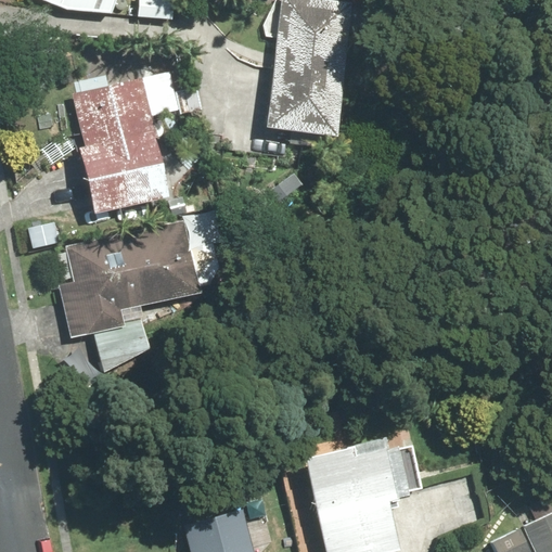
[(352,4),(317,0),(280,0),(266,127),(336,136),(352,4)]
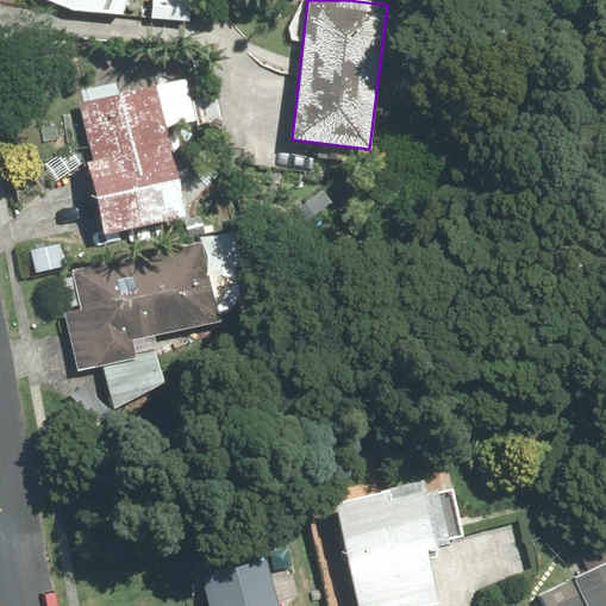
[(158,87),(80,105),(93,160),(85,162),(102,236),(183,216),(168,154),(175,152),(158,87)]
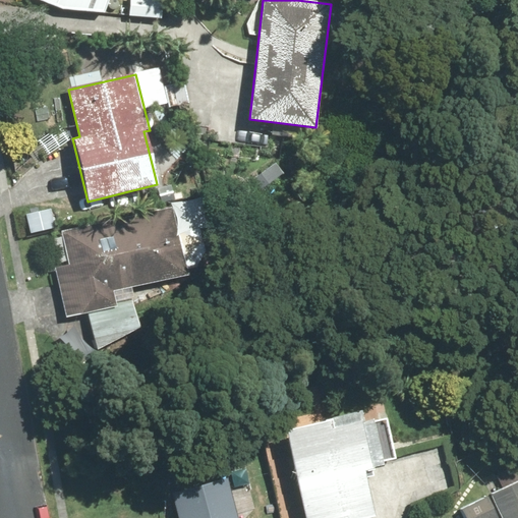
[(173,209),(61,233),(68,267),(56,269),(66,319),(89,313),(96,346),(142,336),(132,288),(188,277),(173,209)]
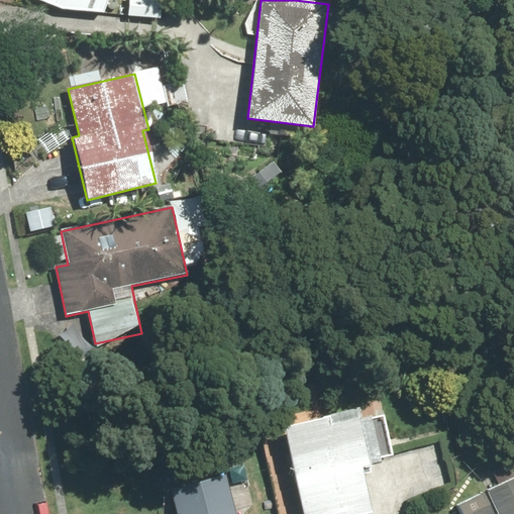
[(327,414),(280,425),(300,513),(373,513),(362,467),(381,463),(369,414),(329,423),(327,414)]
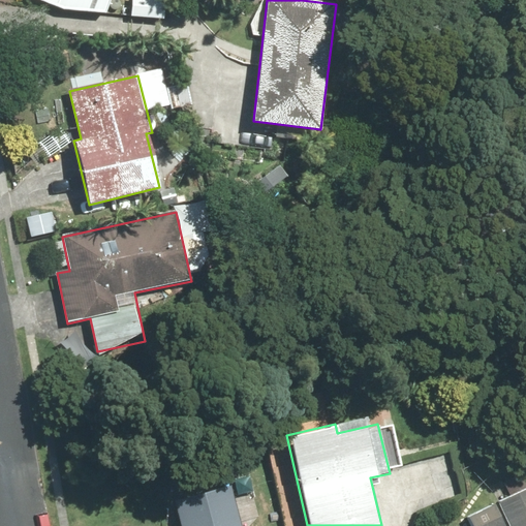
[(242,525),(230,481),(181,493),(188,525),(242,525)]
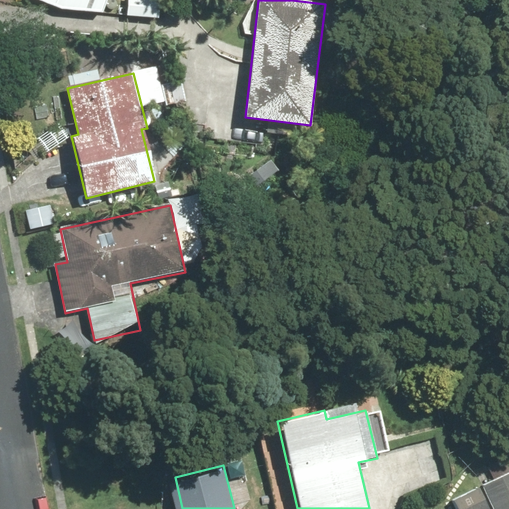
[(508,474),(452,501),(455,508),(508,508),(508,474)]
